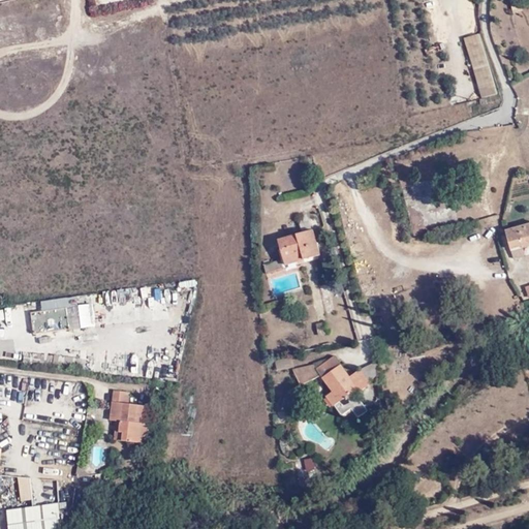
[(481,98),(497,91),(485,40),(468,44),(481,98)]
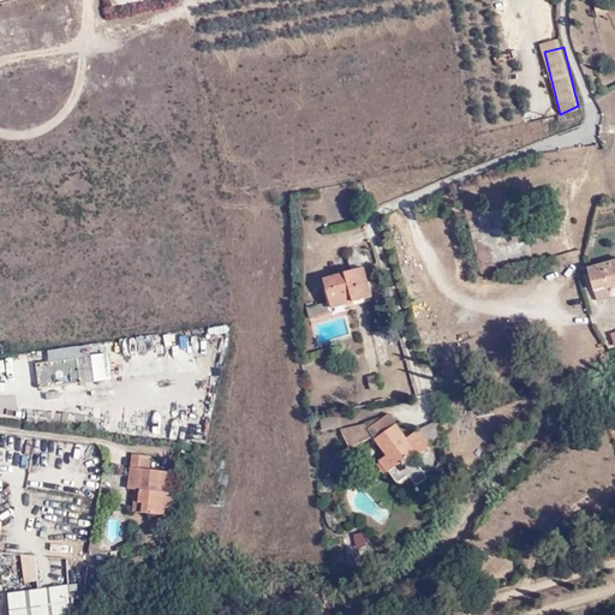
[(532,96),(536,114),(543,112),(539,94),(532,96)]
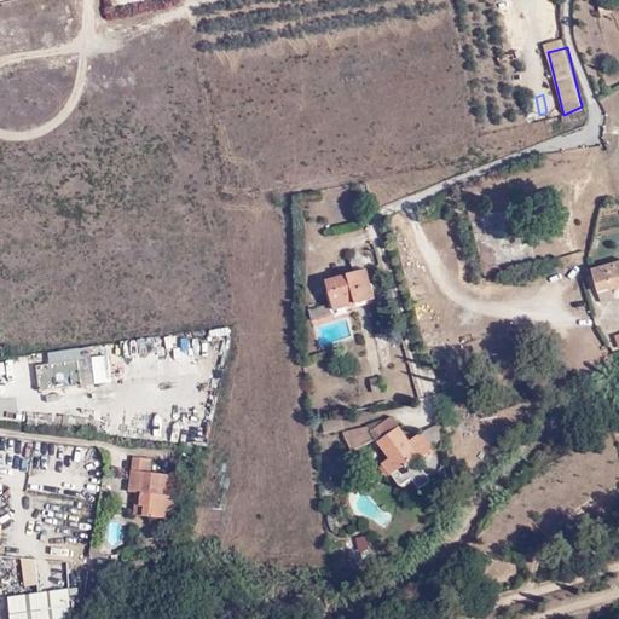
[(359,250),(348,254),(353,271),(365,267),(359,250)]
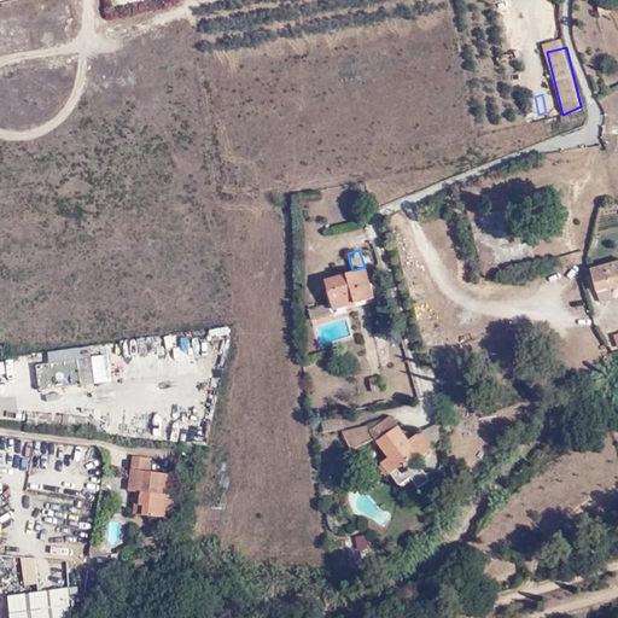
[(617,287),(617,262),(592,270),(596,291),(610,287),(610,290),(617,287)]
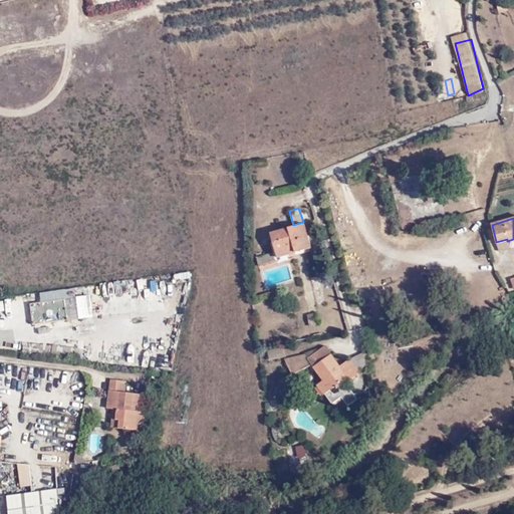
[(295,248),(296,253),(312,248),(305,224),(271,234),(277,253),(295,248)]
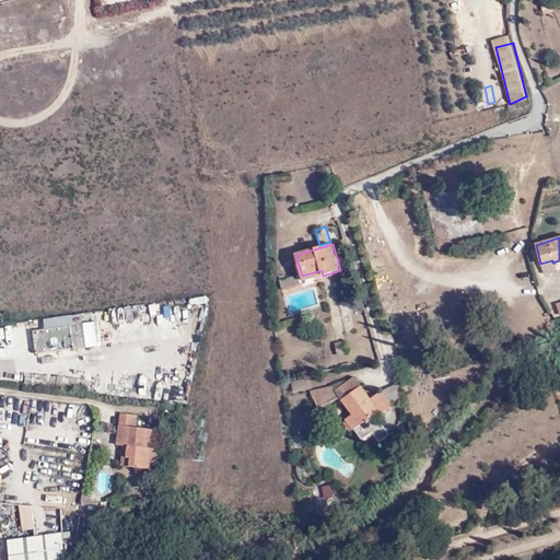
[(303,281),(323,276),(322,270),(302,276),(303,281)]
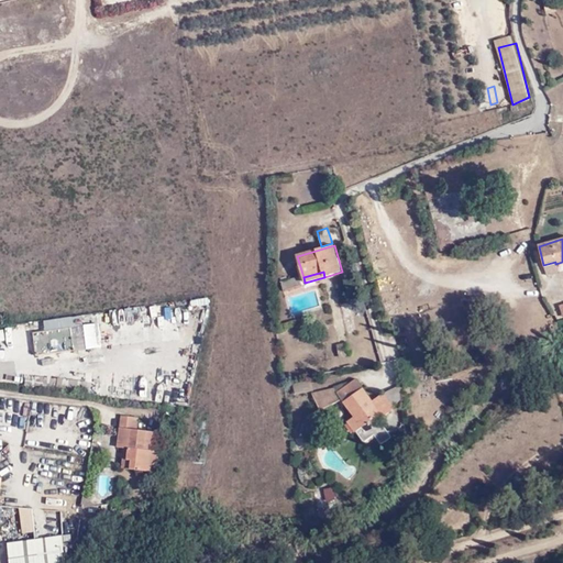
[(299,276),(280,283),(284,293),(302,287),(299,276)]
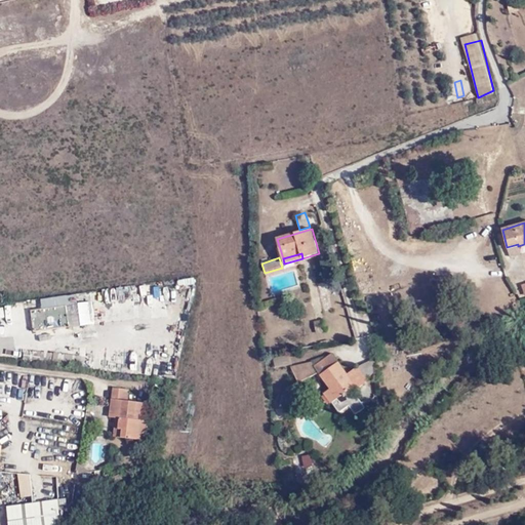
[(74,297),(75,306),(97,304),(96,295),(74,297)]
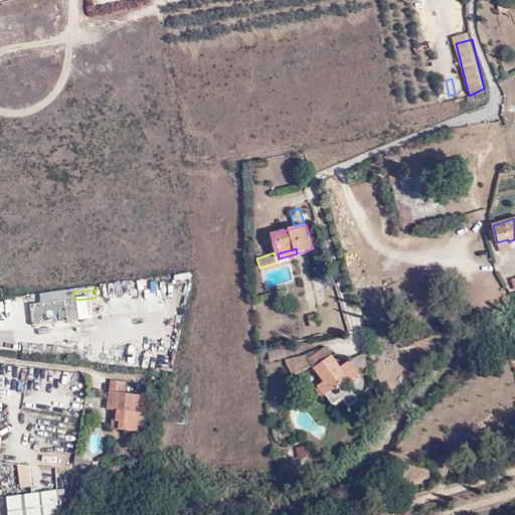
[(73,300),(30,304),(31,324),(74,321),(73,300)]
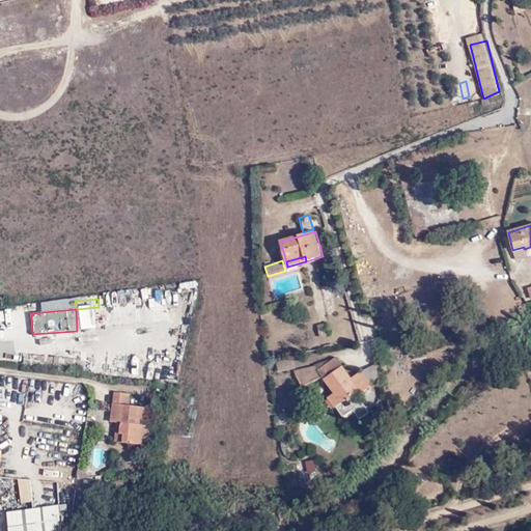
[(319,338),(331,336),(329,324),(317,326),(319,338)]
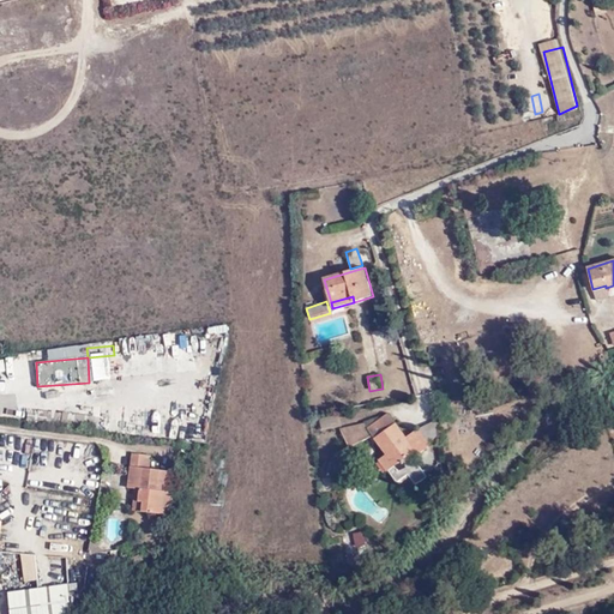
[(172,408),(172,423),(187,423),(187,407),(172,408)]
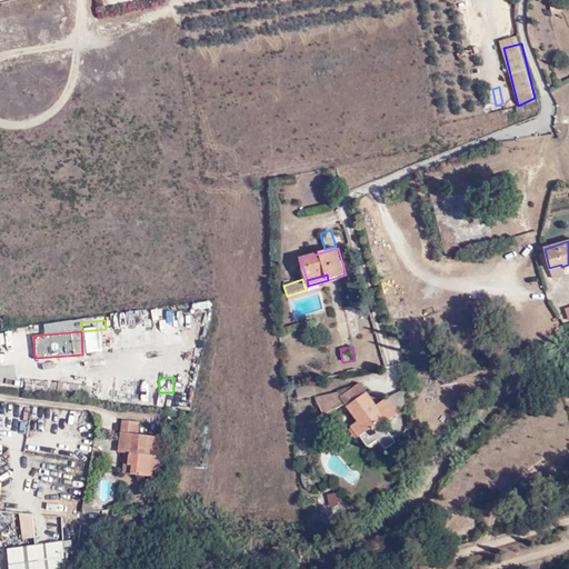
[(387,418),(377,406),(360,382),(341,397),(347,403),(348,406),(346,407),(357,421),(351,426),(360,438),(363,435),(372,446),(378,441),(385,450),(397,441),(386,428),(385,429),(380,422),(385,418),(387,418)]
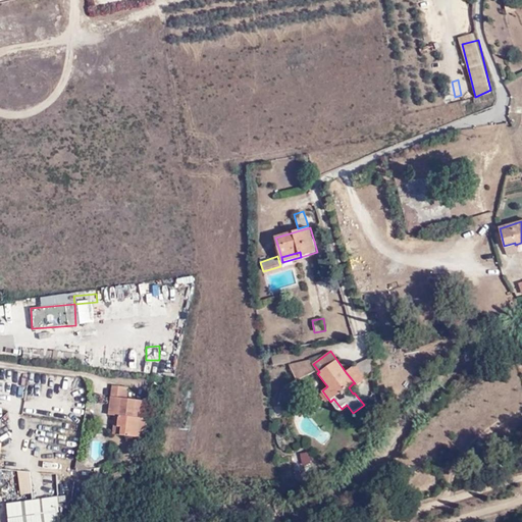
[(271,355),(273,364),(291,361),(289,352),(271,355)]
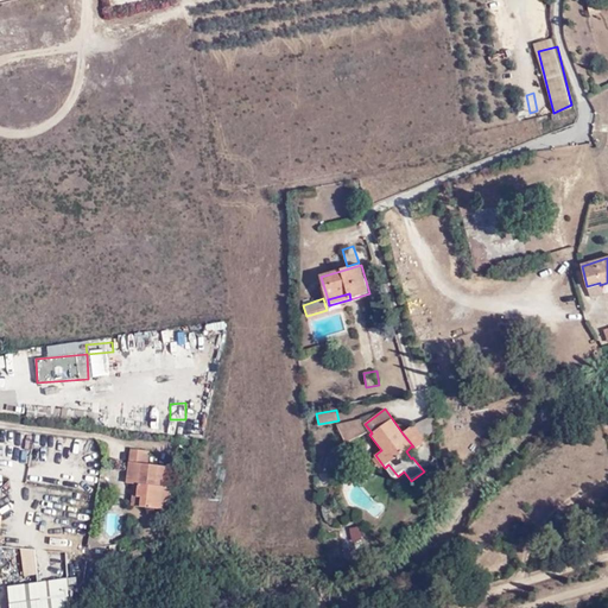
[(371,431),(365,424),(361,419),(336,424),(346,443),(371,431)]
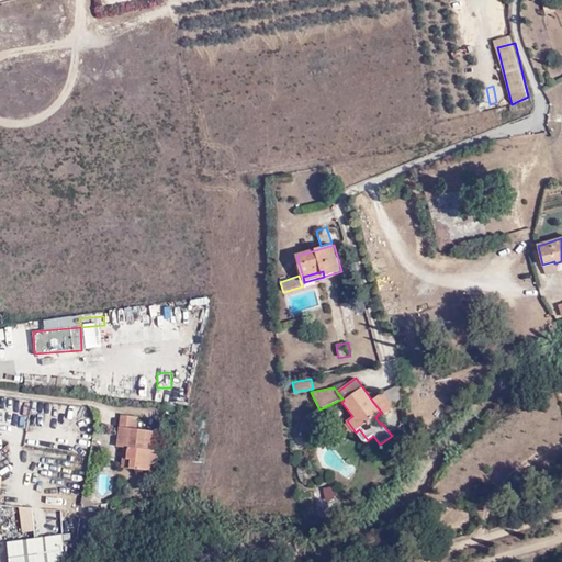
[(382,393),(372,401),(382,413),(380,413),(383,416),(394,408),(382,393)]
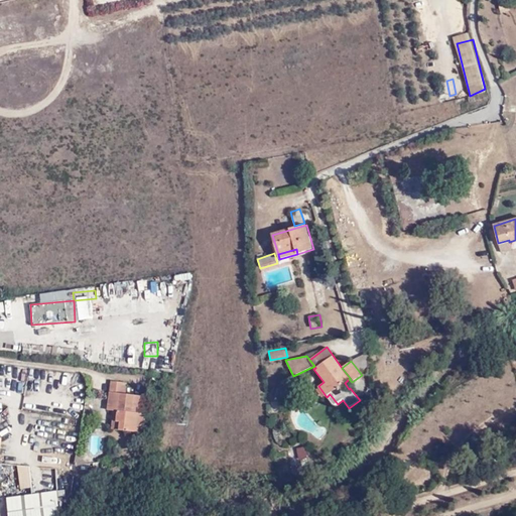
[(151,373),(149,387),(164,390),(167,376),(151,373)]
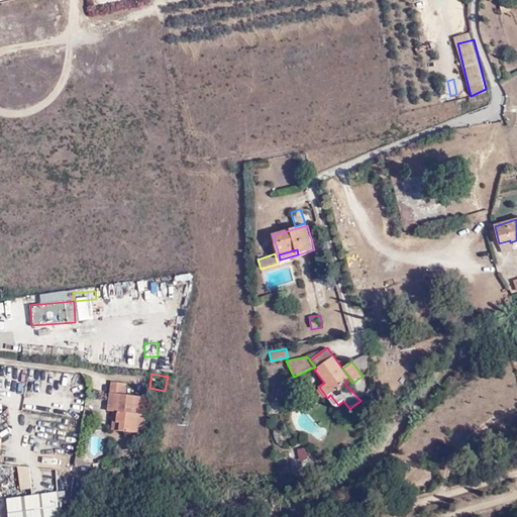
[(297,385),(294,377),(284,381),(278,391),(276,402),(284,403),(286,392),(290,387),(297,385)]
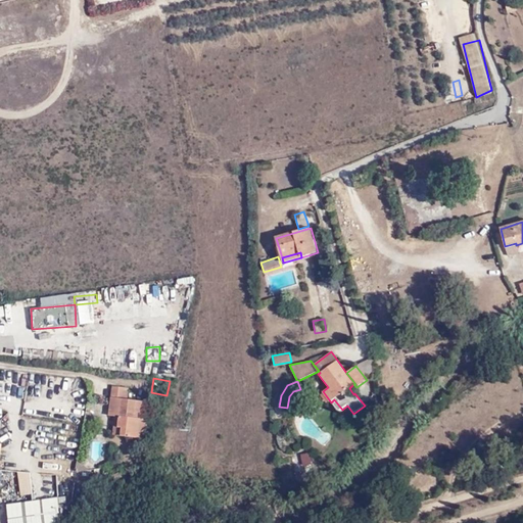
[(147,401),(128,399),(129,388),(112,385),(108,413),(113,414),(119,415),(116,434),(138,438),(141,438),(143,419),(141,419),(141,415),(146,416),(147,401)]
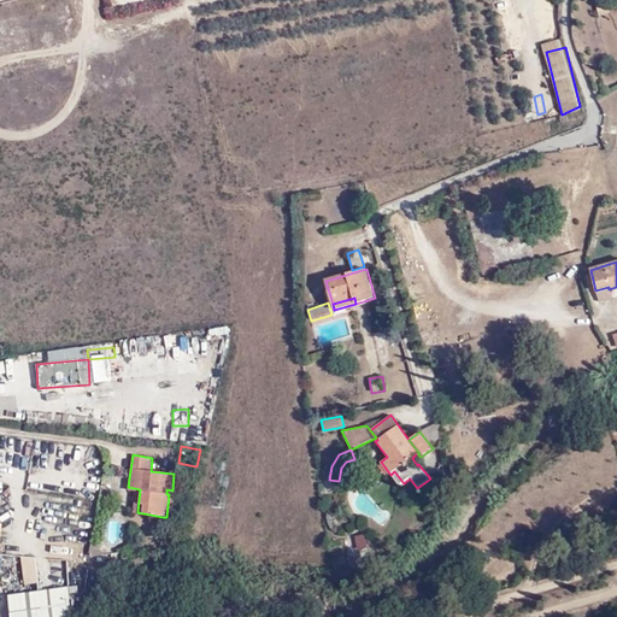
[(365,535),(356,536),(358,550),(368,548),(365,535)]
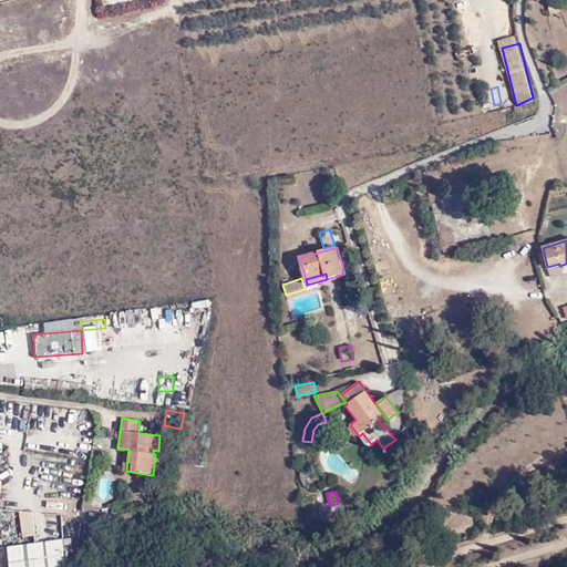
[(21,537),(35,537),(33,509),(20,511),(21,537)]
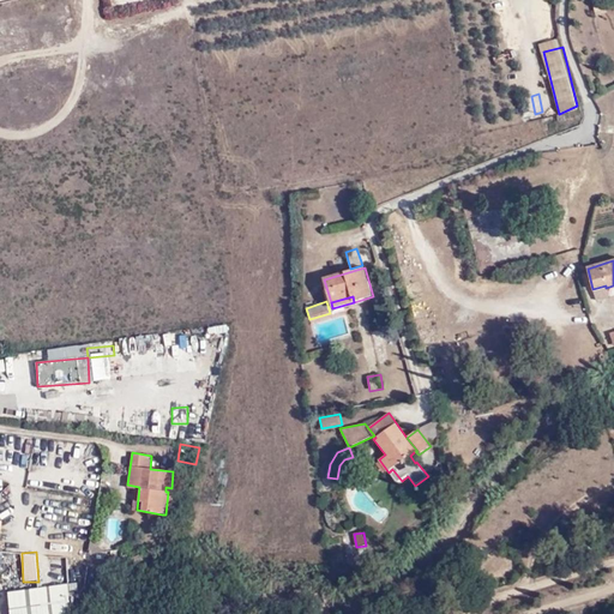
[(66,557),(50,558),(52,576),(67,576),(66,557)]
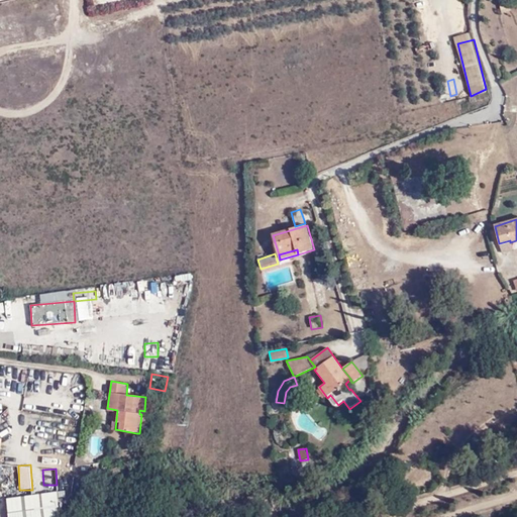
[(67,516),(64,498),(57,499),(56,491),(1,500),(4,516),(67,516)]
